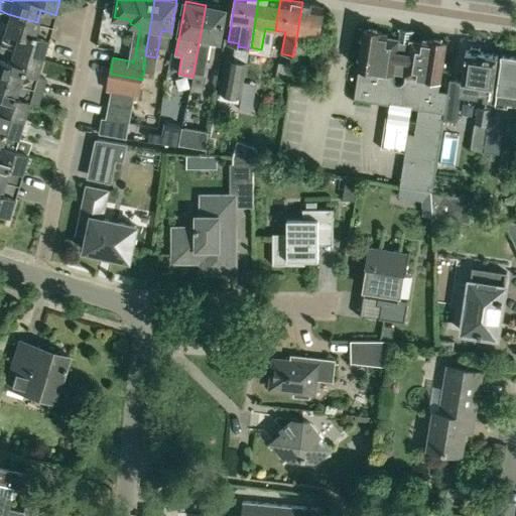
[(318,38),(320,25),(325,6),(302,2),(293,56),(303,57),(307,36),(318,38)]
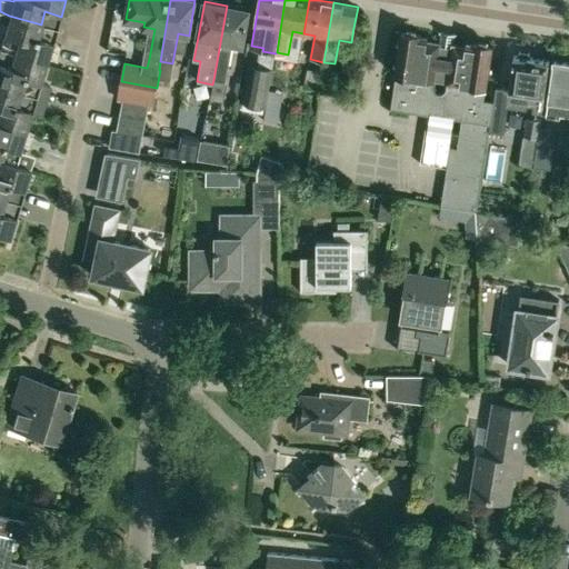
[(213,80),(225,82),(232,43),(242,46),(249,10),(227,6),(213,80)]
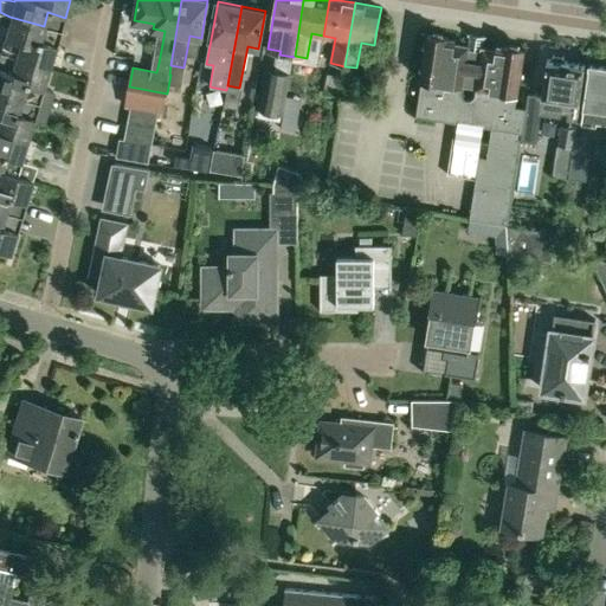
[(44,26),(10,17),(0,47),(0,53),(50,68),(56,46),(40,42),(45,27),(44,26)]
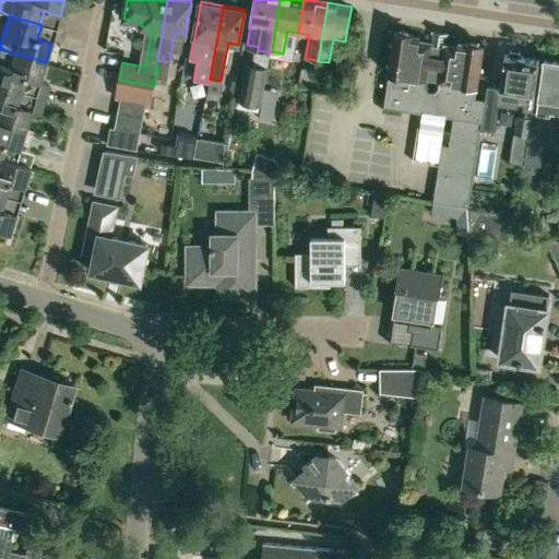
[(442,144),(432,202),(466,207),(480,122),(482,122),(484,110),(485,100),(475,98),(477,86),(484,46),(465,43),(464,47),(445,44),(447,34),(448,34),(448,33),(432,31),(432,32),(433,32),(432,42),(413,38),(414,34),(394,32),(393,38),(390,42),(392,45),(390,60),(387,62),(389,66),(388,72),(389,73),(383,107),(402,109),(403,100),(437,106),(438,99),(455,103),(453,118),(449,145),(442,144)]
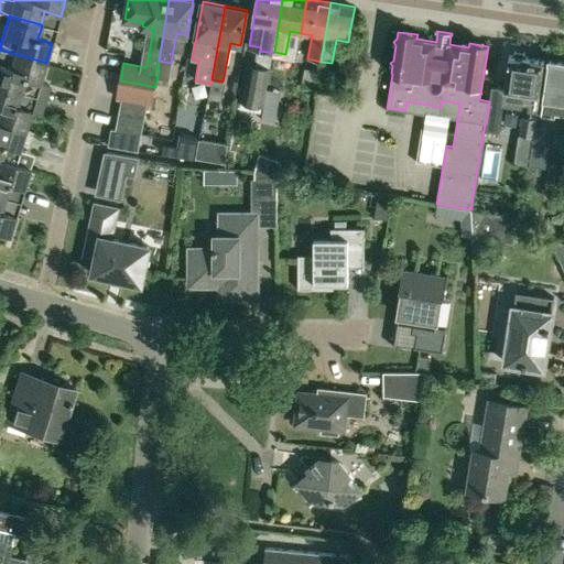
[(24,79),(40,84),(46,63),(0,50),(0,86),(21,93),(24,79)]
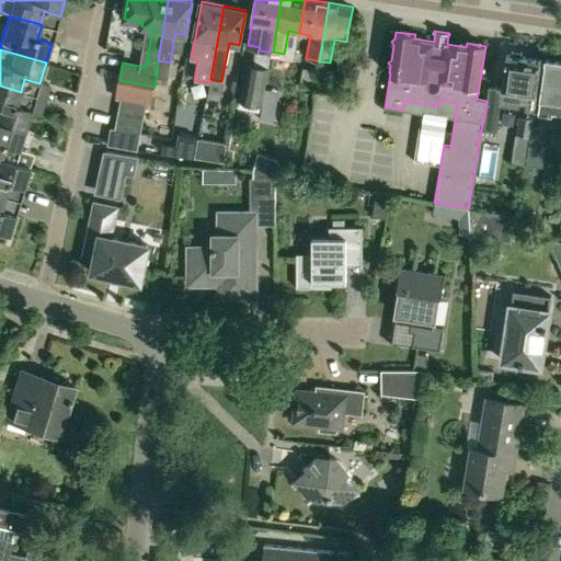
[(487,101),(485,111),(500,113),(501,104),(519,106),(522,92),(530,94),(528,110),(534,111),(541,59),(536,58),(524,57),(522,52),(513,49),(508,54),(506,54),(502,88),(489,87),(487,101)]
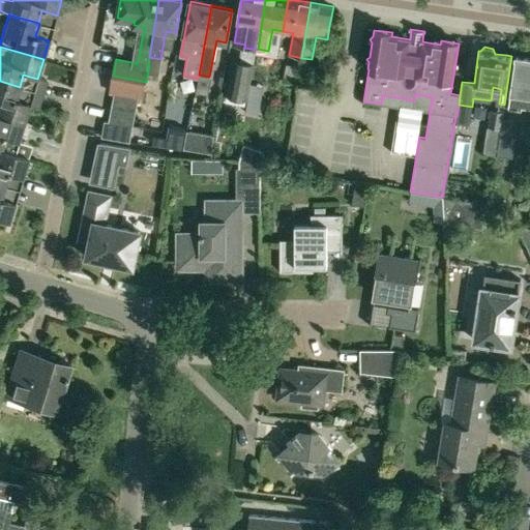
[(529,58),(516,56),(508,108),(521,109),(521,107),(529,108),(529,58)]
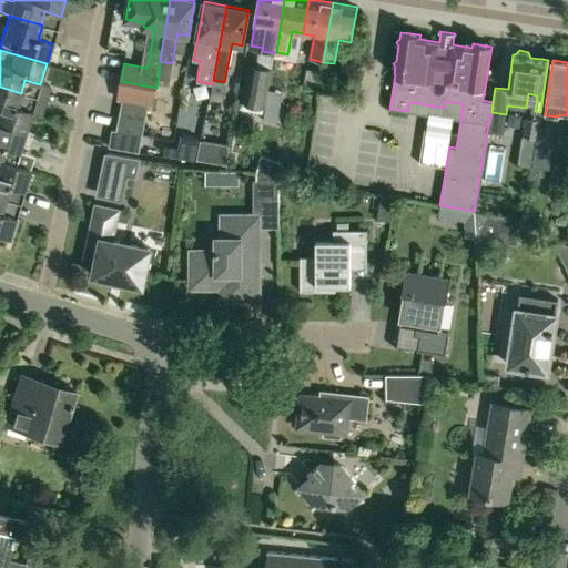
[(240,102),(263,107),(271,66),(247,61),(240,102)]
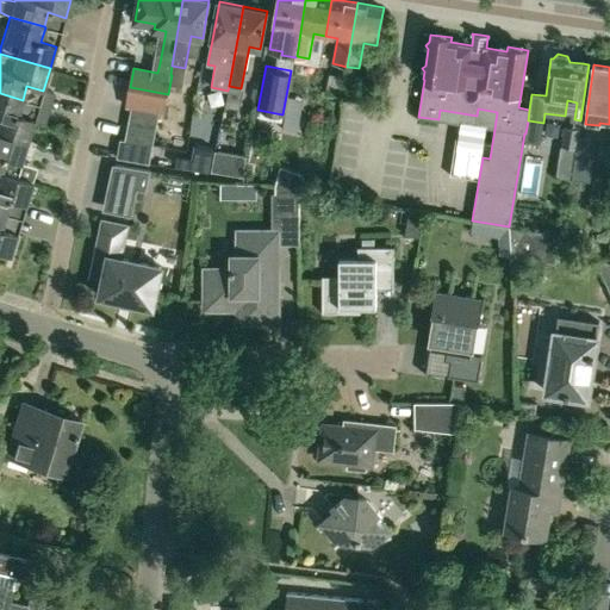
[(329,92),(342,94),(344,76),(331,74),(329,92)]
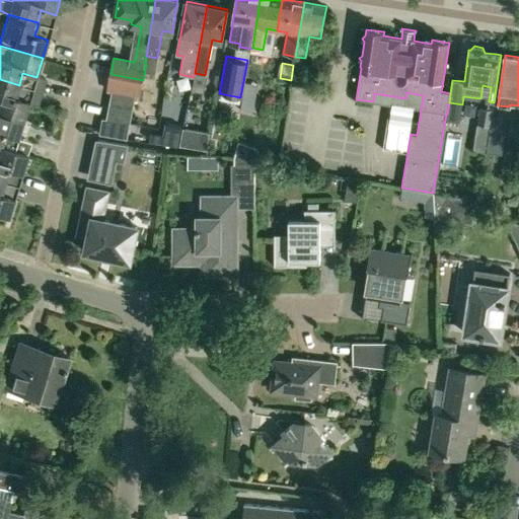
[(194,77),(192,88),(202,90),(205,75),(195,73),(194,77)]
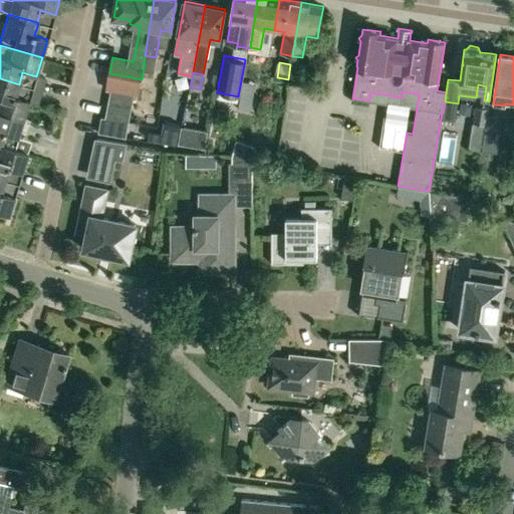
[(138,95),(142,79),(109,73),(106,89),(110,90),(134,94),(138,95)]
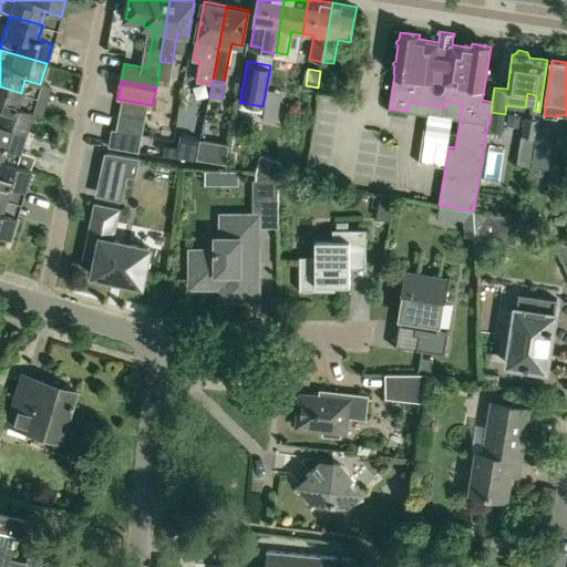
[(21,93),(0,86),(0,123),(26,132),(32,111),(17,106),(21,93)]
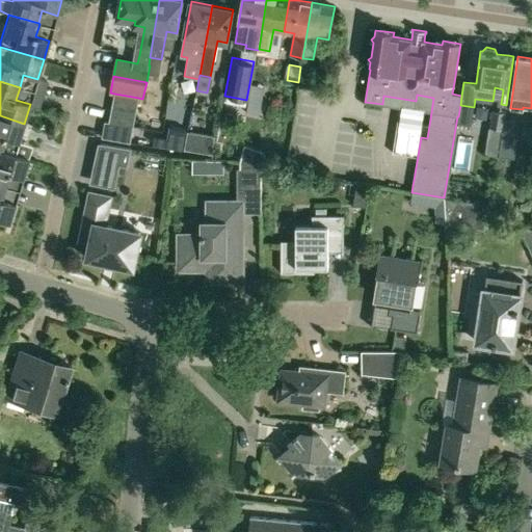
[(136,112),(138,98),(114,94),(111,107),(136,112)]
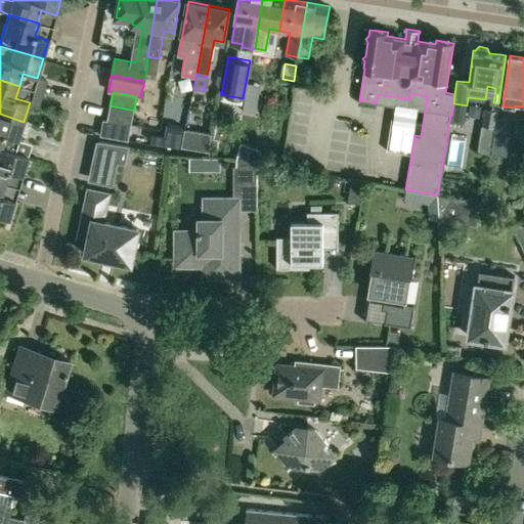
[(255,112),(257,99),(246,97),(244,110),(255,112)]
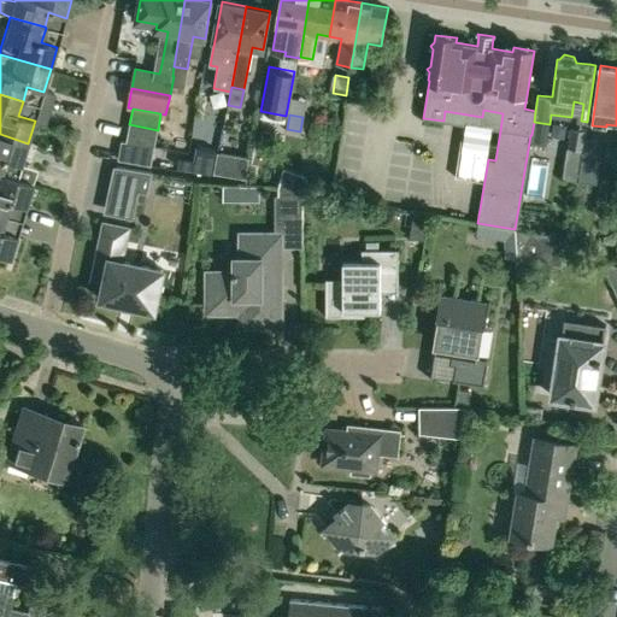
[(154,147),(158,130),(129,124),(127,141),(154,147)]
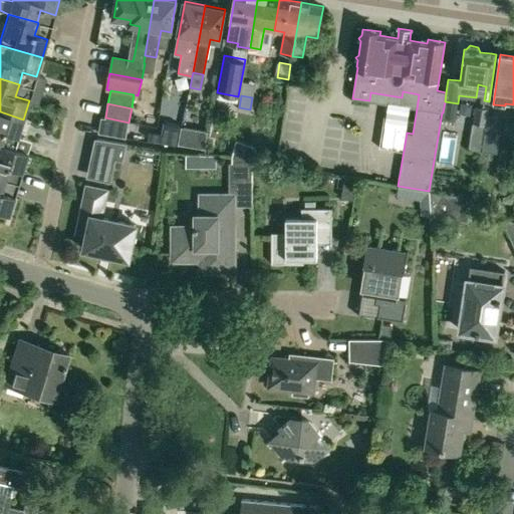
[(488,116),(489,108),(479,107),(476,107),(475,115),(474,123),(485,124),(487,125),(487,119),(488,116)]
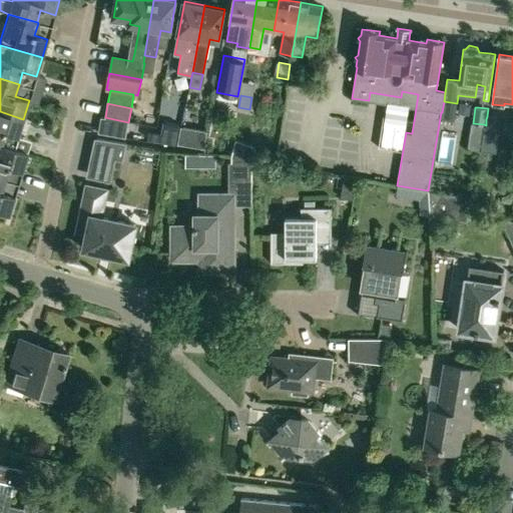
[(23,119),(0,111),(0,144),(9,147),(12,136),(17,137),(23,119)]
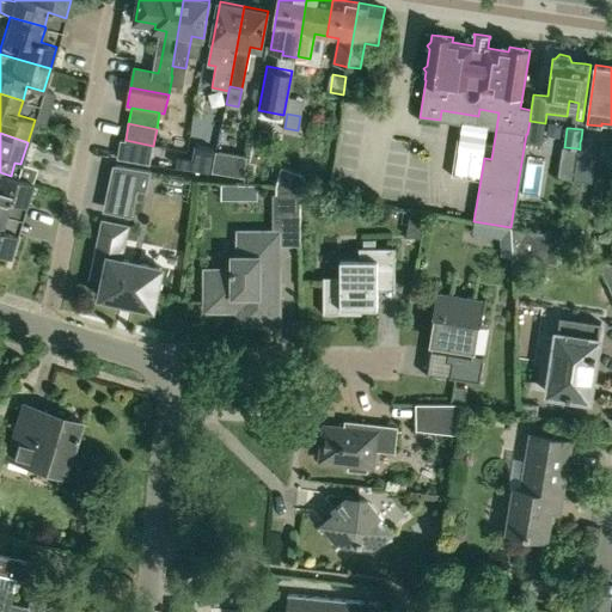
[(153,146),(126,140),(121,139),(117,158),(150,164),(153,146)]
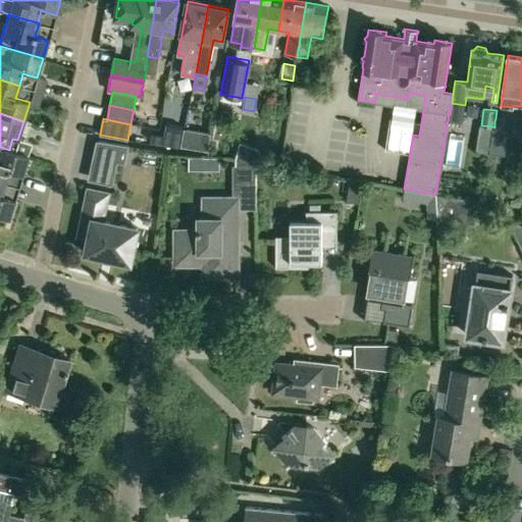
[(153,132),(152,141),(179,146),(183,126),(167,124),(165,134),(153,132)]
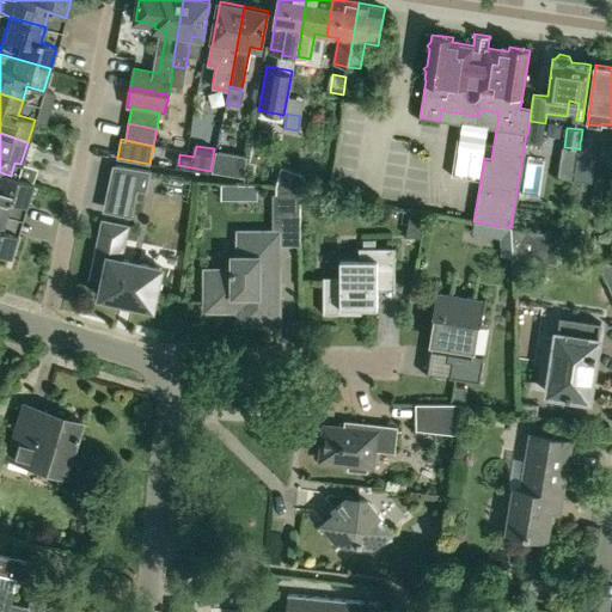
[(564,147),(560,178),(574,179),(577,148),(564,147)]
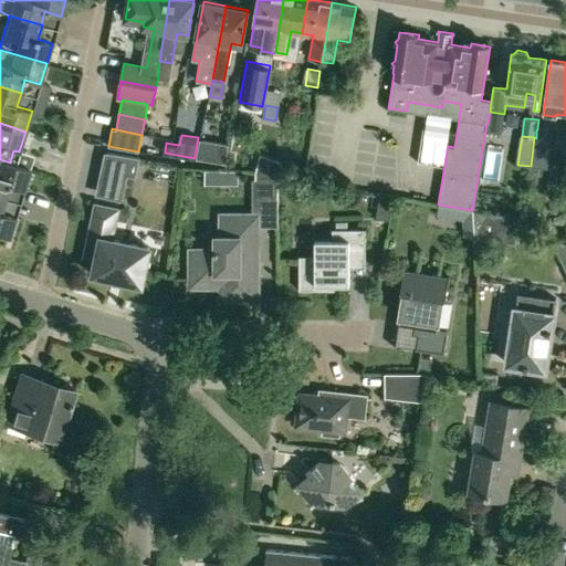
[(196,158),(226,164),(228,144),(199,139),(196,158)]
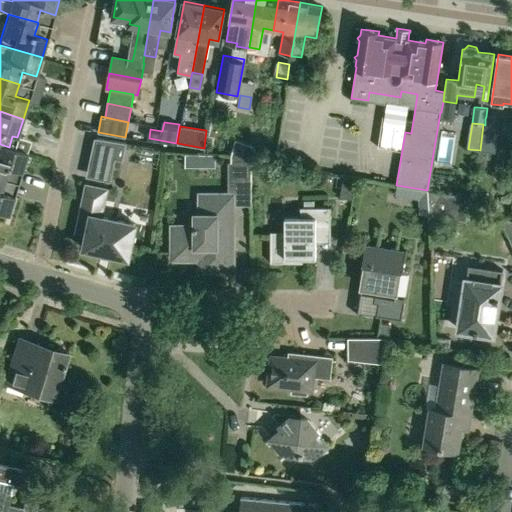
[(126,143),(96,138),(93,155),(123,159),(126,143)]
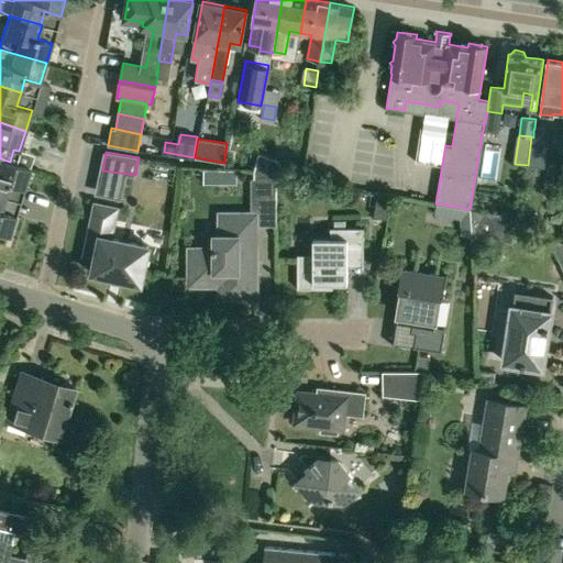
[(254,172),(254,197),(276,198),(276,186),(282,162),(258,153),(254,172)]
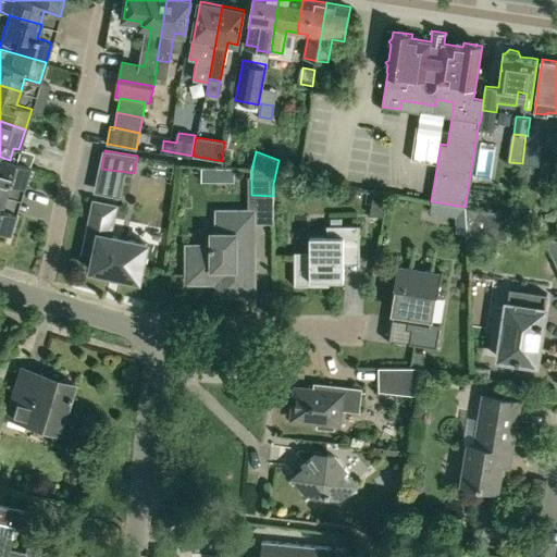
[(10,160),(0,157),(0,187),(8,190),(10,183),(24,187),(29,166),(10,160)]
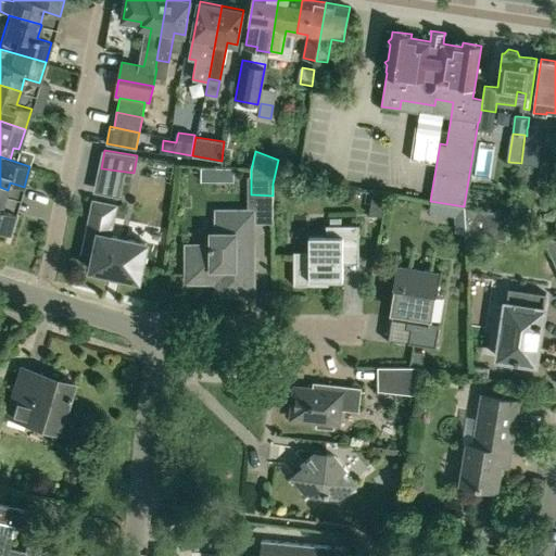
[(387,194),(373,191),(369,214),(382,216),(387,194)]
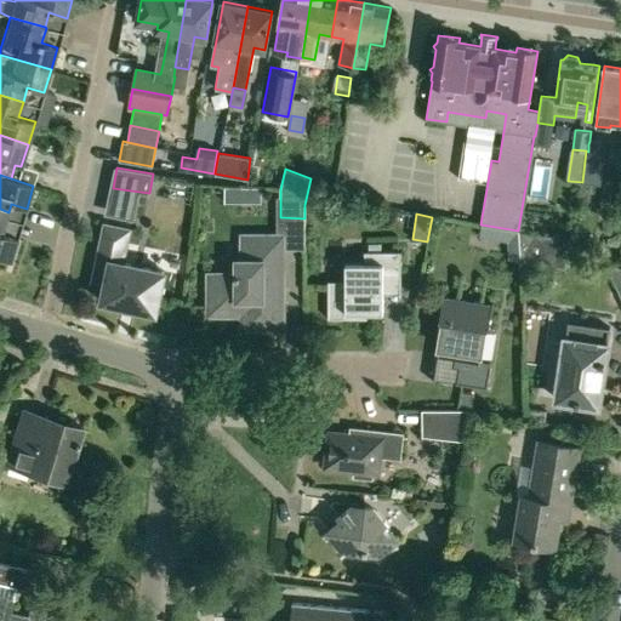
[(104,283),(101,302),(124,307),(124,303),(135,305),(134,308),(157,313),(165,272),(123,262),(130,229),(104,224),(92,280),(104,283)]
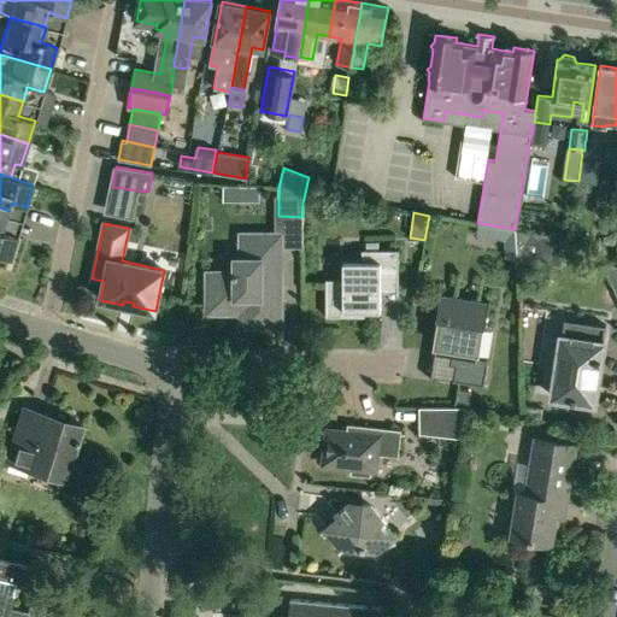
[(566,238),(515,229),(516,258),(563,265),(566,238)]
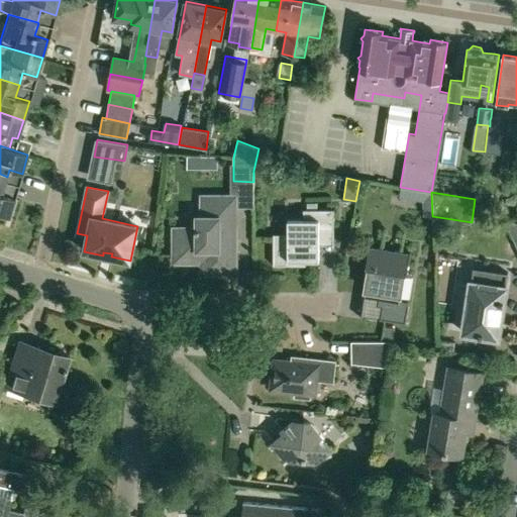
[(0,214),(9,217),(14,198),(0,193),(0,214)]
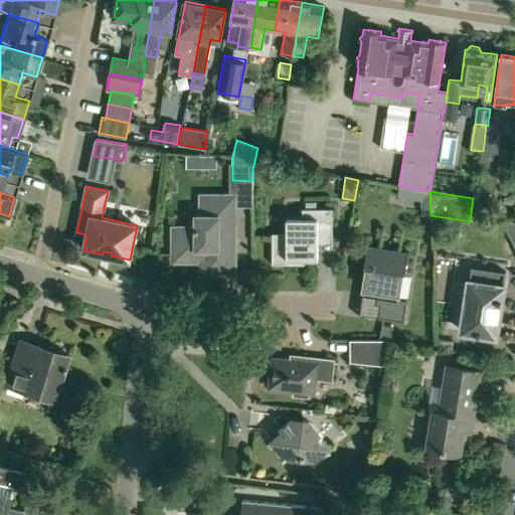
[(195,229),(175,229),(175,254),(189,254),(189,260),(202,260),(202,271),(232,271),(233,197),(209,197),(209,216),(197,216),(197,227),(195,227),(195,229)]
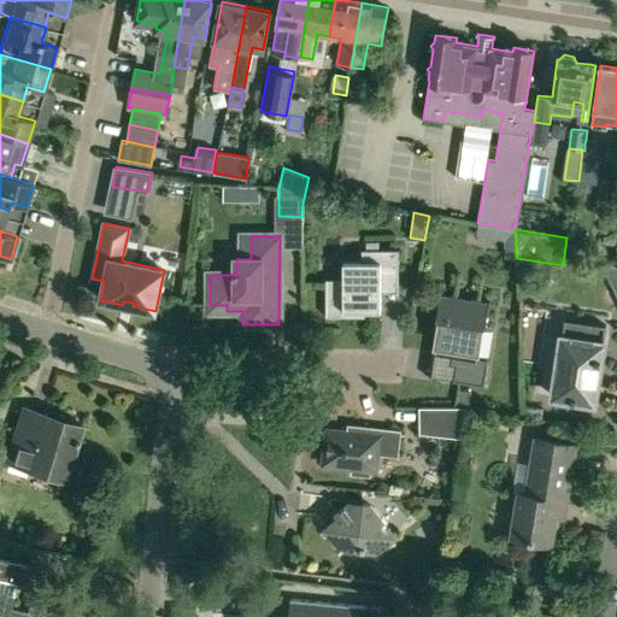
[(325,283),(325,316),(363,316),(363,311),(381,311),(381,268),(399,268),(399,250),(365,250),(365,262),(344,262),(344,283),(325,283)]
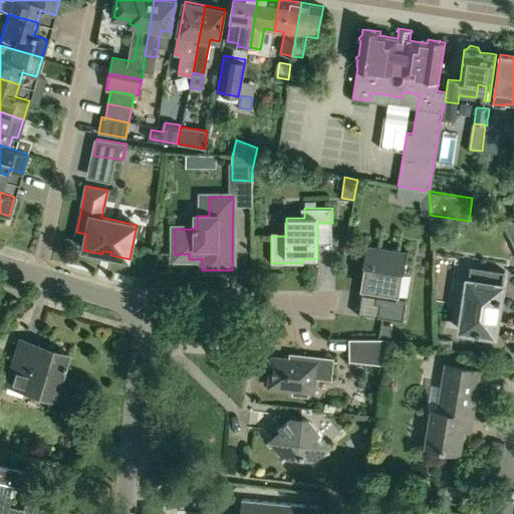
[(513,220),(503,219),(513,245),(513,220)]
